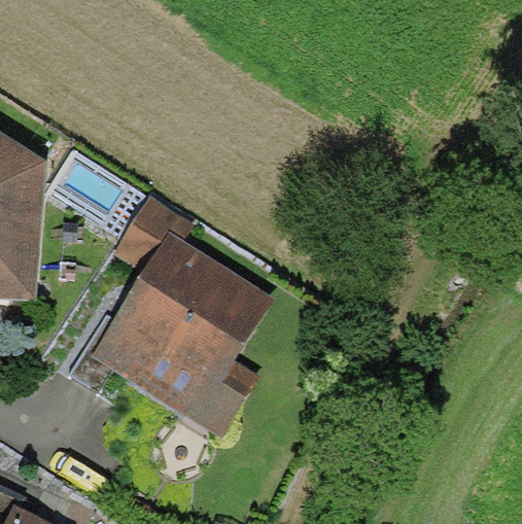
[(0,297),(34,300),(44,162),(0,135),(0,297)]
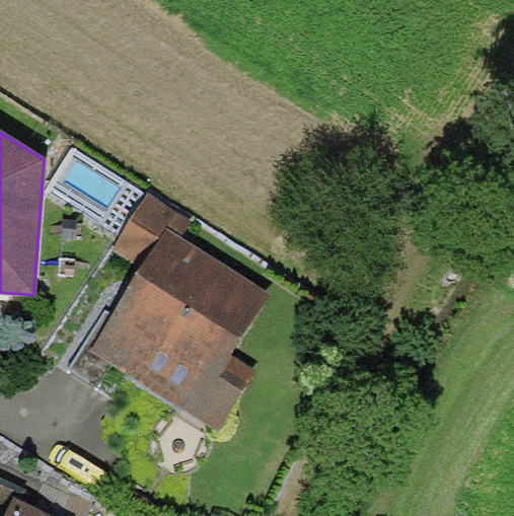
[(112,248),(140,266),(164,226),(176,234),(187,219),(145,194),(112,248)]
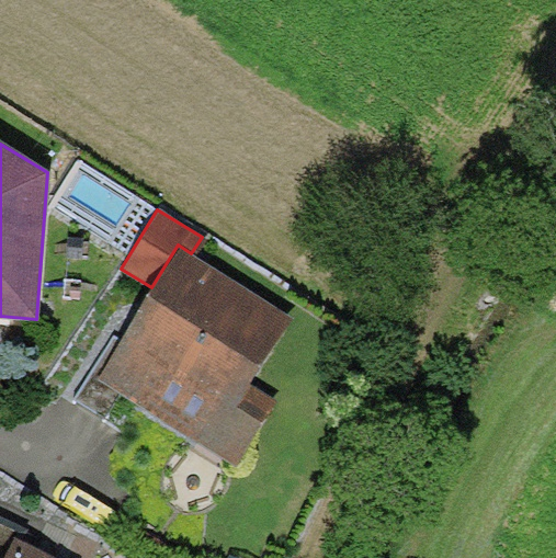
[(151,287),(92,380),(229,463),(272,393),(252,380),(293,315),(191,253),(178,245),(151,287)]
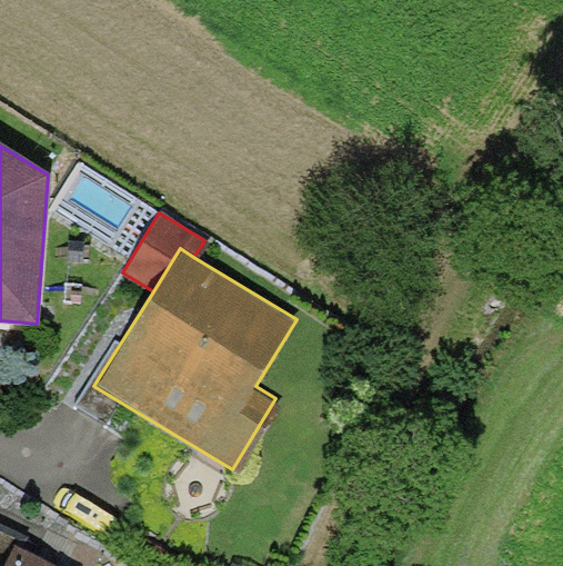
[(0,565),(58,565),(20,547),(27,534),(0,520),(0,565)]
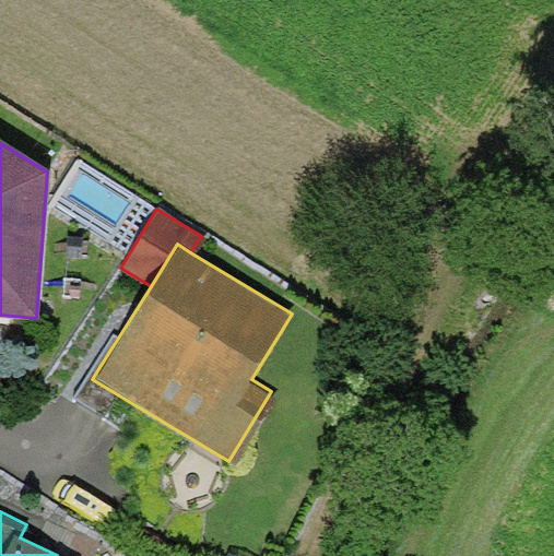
All buildings are outlined.
